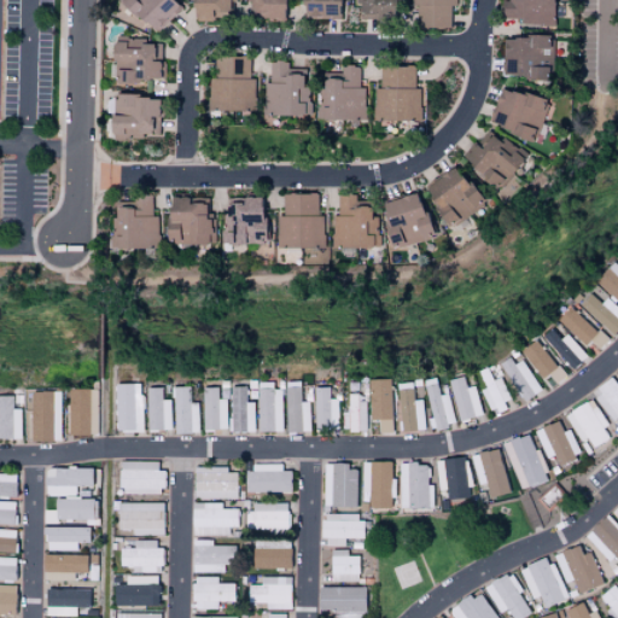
[(180,9),(172,0),(118,0),(118,1),(155,35),(180,9)]
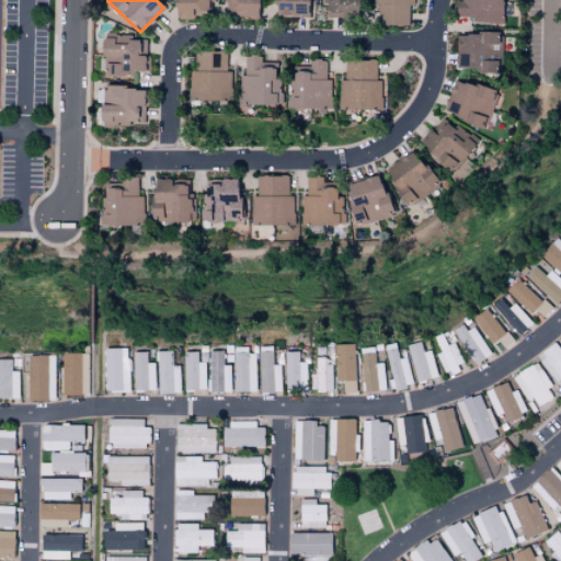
[(306,0),(276,0),(274,0),(274,16),(307,15),(306,0)]
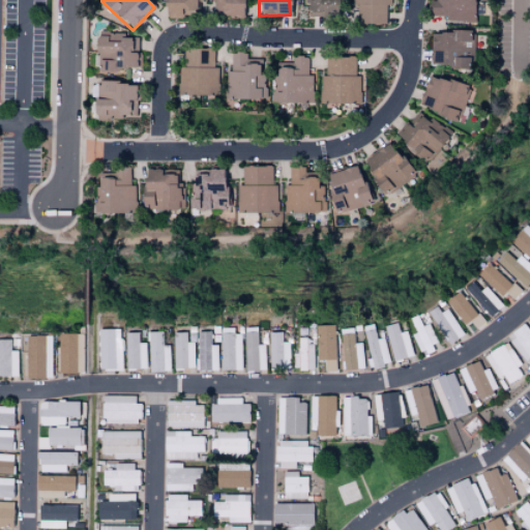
[(353,0),(354,25),(385,24),(385,5),(390,5),(390,0),(353,0)]
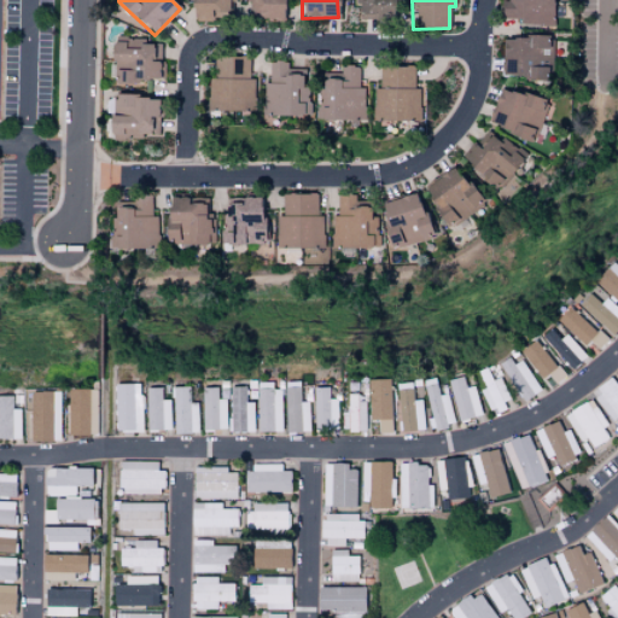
[(551,23),(552,0),(507,0),(507,1),(499,1),(497,21),(551,23)]
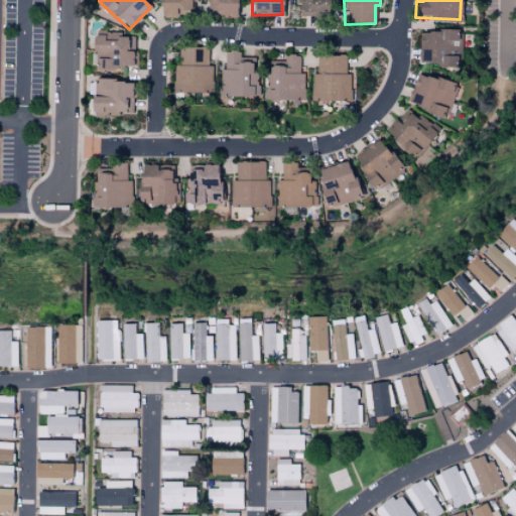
[(418,62),(441,62),(441,67),(456,67),(456,52),(460,52),(460,30),(419,29),(418,62)]
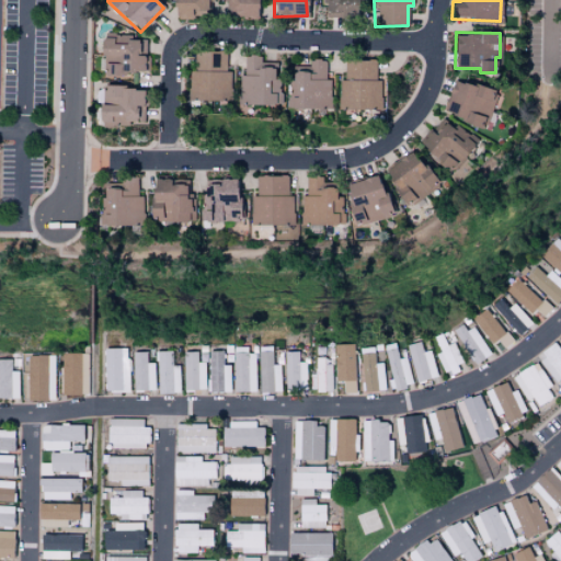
[(147,39),(132,39),(133,34),(102,33),(101,76),(121,77),(121,71),(150,72),(151,56),(146,56),(147,39)]
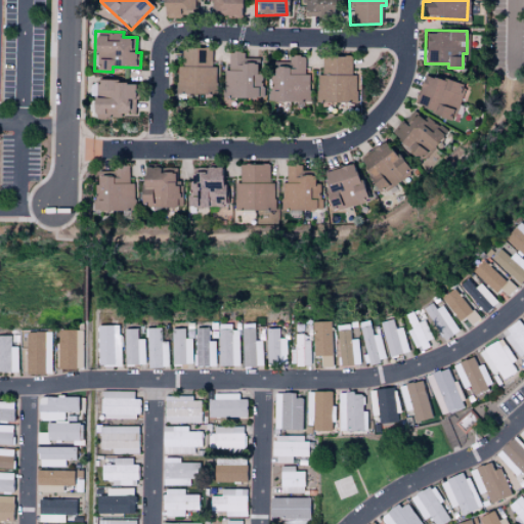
[(216,67),(211,67),(211,48),(182,47),(181,66),(176,66),(176,93),(216,94),(216,67)]
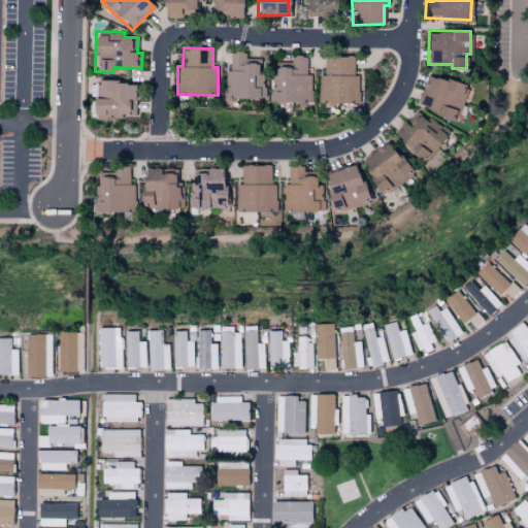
[(264,98),(264,58),(245,58),(245,52),(230,52),(230,70),(226,71),(226,99),(264,98)]
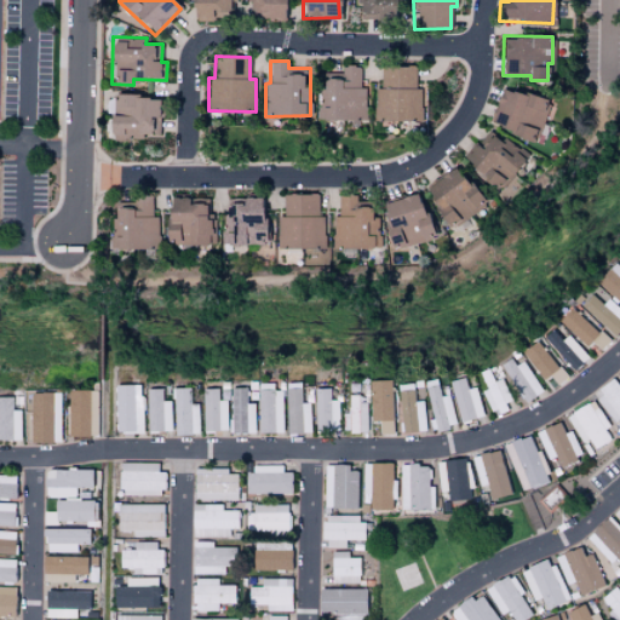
[(366,120),(366,87),(361,87),(360,65),(344,65),(344,73),(320,73),(321,121),(366,120)]
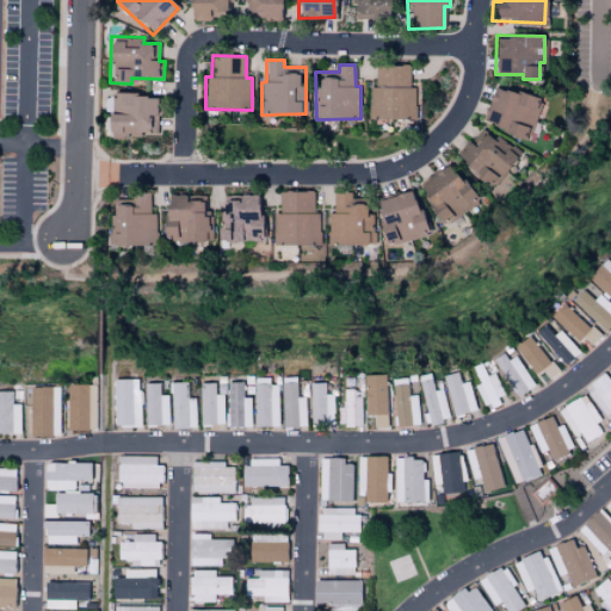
[(375,66),(375,88),(369,88),(369,119),(415,118),(415,87),(409,87),(408,66),(375,66)]
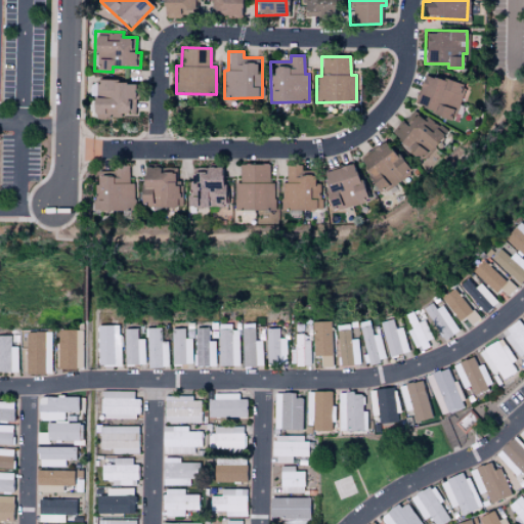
[(425,73),(411,104),(451,121),(465,89),(425,73)]
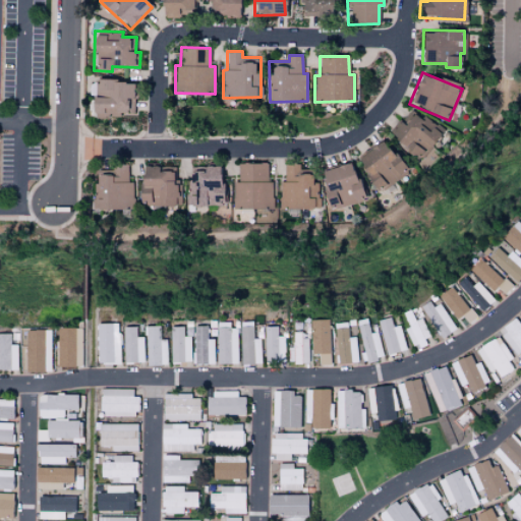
[(132,113),(133,80),(95,80),(95,97),(91,97),(91,116),(119,117),(119,113),(132,113)]
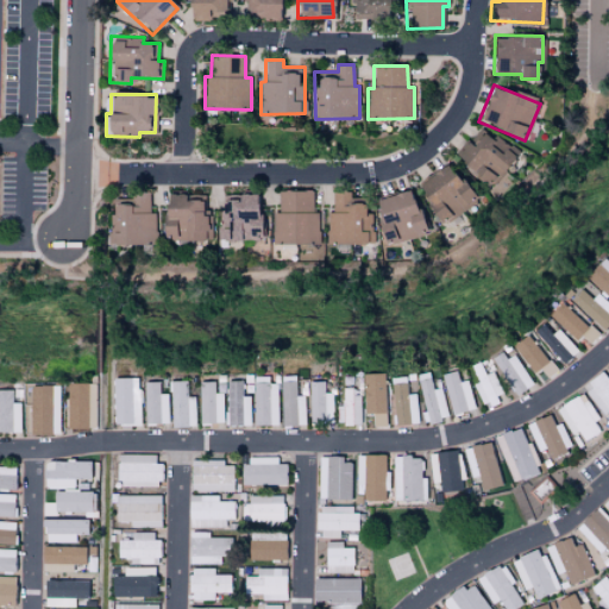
[(454,162),(488,186),(494,176),(498,179),(518,151),(495,135),(491,140),(476,130),(454,162)]
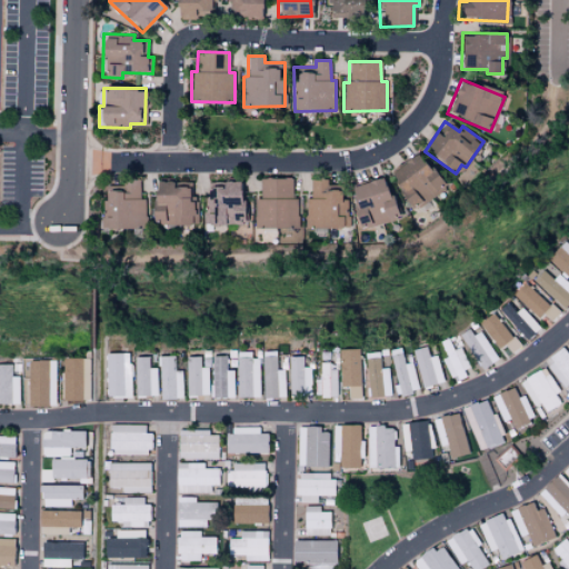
[(387,172),(401,196),(411,212),(443,192),(419,152),(387,172)]
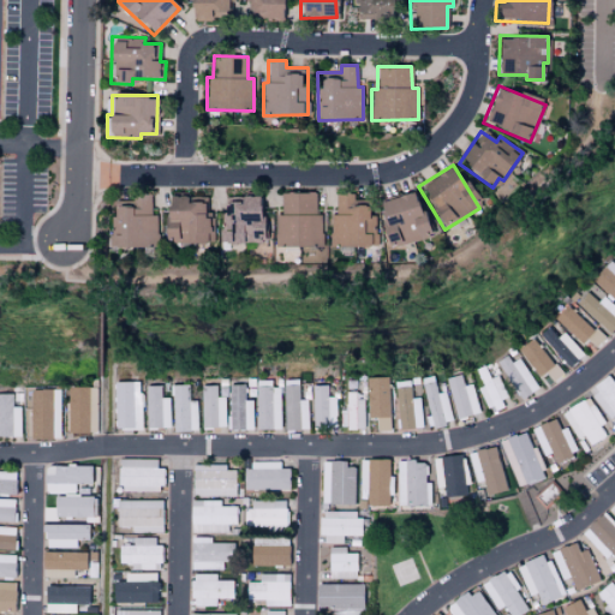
[(388,249),(427,237),(413,191),(375,202),(388,249)]
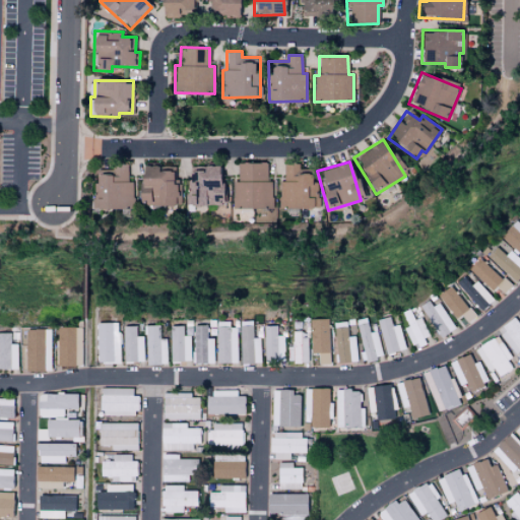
[(235,207),(269,208),(270,163),(235,163),(235,207)]
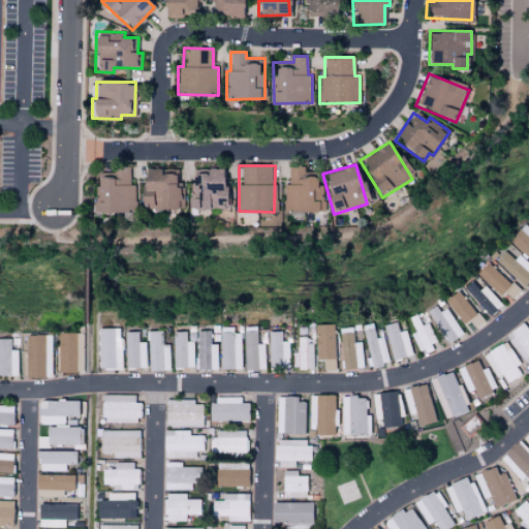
[(324,212),(323,185),(314,186),(314,176),(305,176),(305,166),(286,167),(287,213),(324,212)]
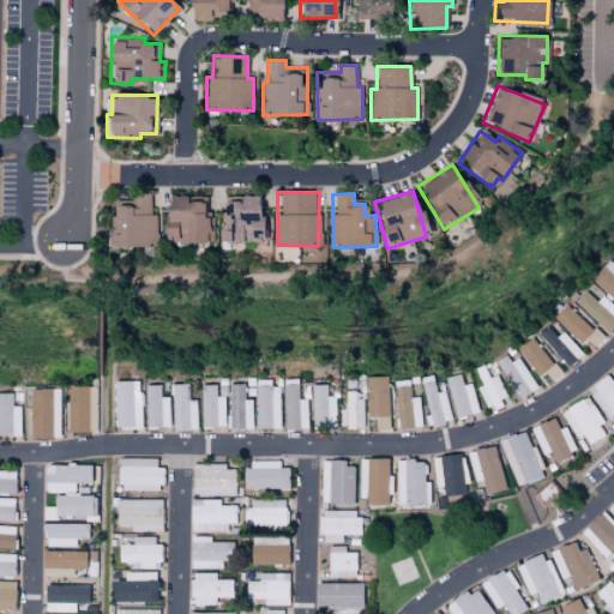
[(258,241),(257,194),(236,196),(236,202),(220,202),(221,242),(258,241)]
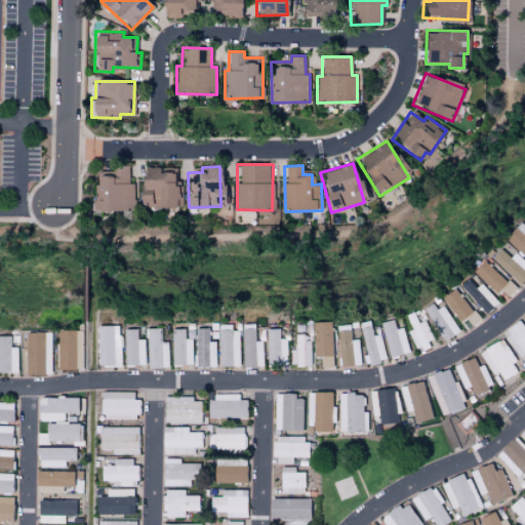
[(127,167),(110,168),(110,176),(92,176),(93,211),(132,211),(132,183),(128,184),(127,167)]
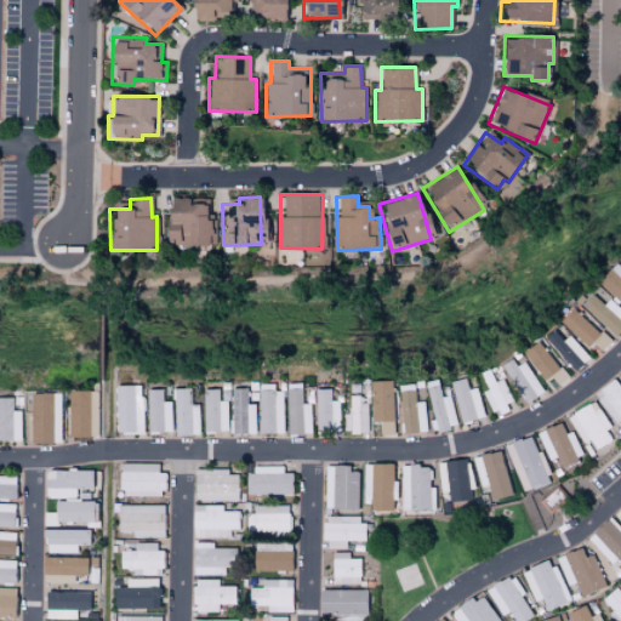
[(212,199),(166,198),(165,245),(212,246),(212,199)]
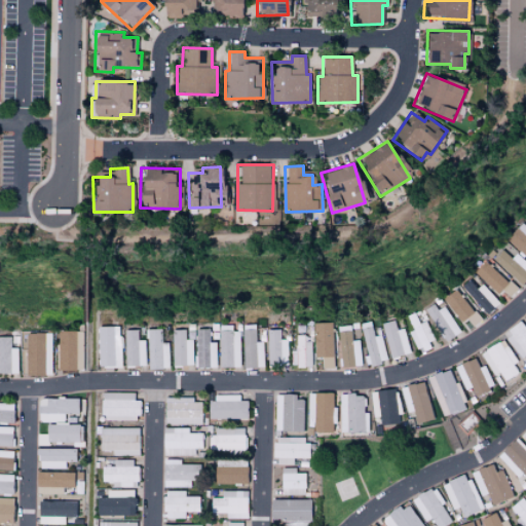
[(525,227),(520,222),(504,238),(525,258),(525,227)]
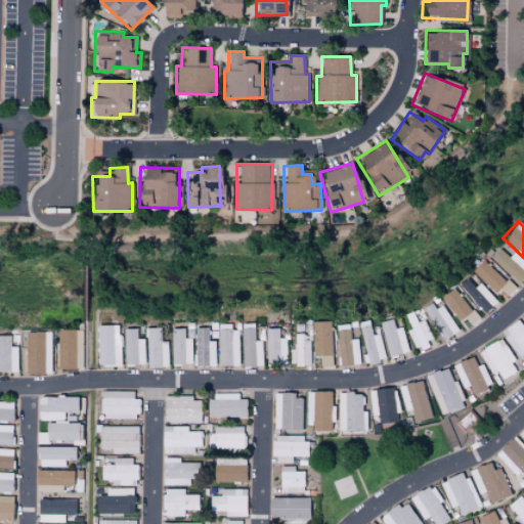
[(489,258),(518,285),(523,277),(523,262),(512,252),(508,256),(498,248),(489,258)]
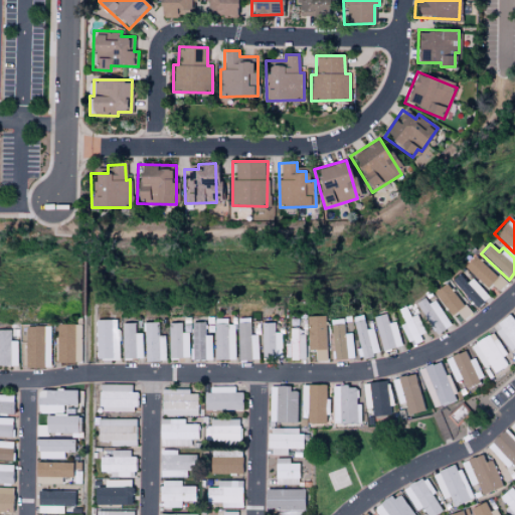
[(479,254),(485,248),(482,245),(463,266),(487,289),(492,284),(499,291),(507,281),(479,254)]
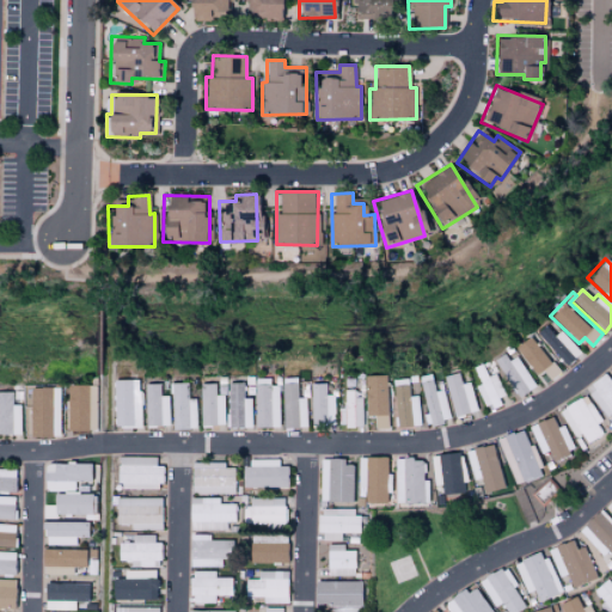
[(561,330),(552,336),(545,325),(537,331),(563,367),(579,355),(561,330)]
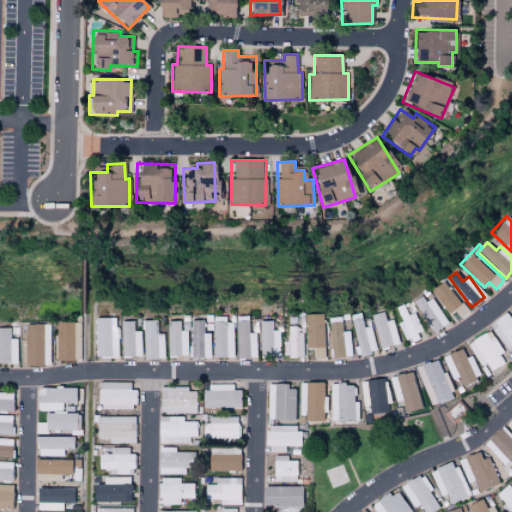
[(466,313),(444,281),(430,290),(447,314),(453,310),(459,318),(466,313)]
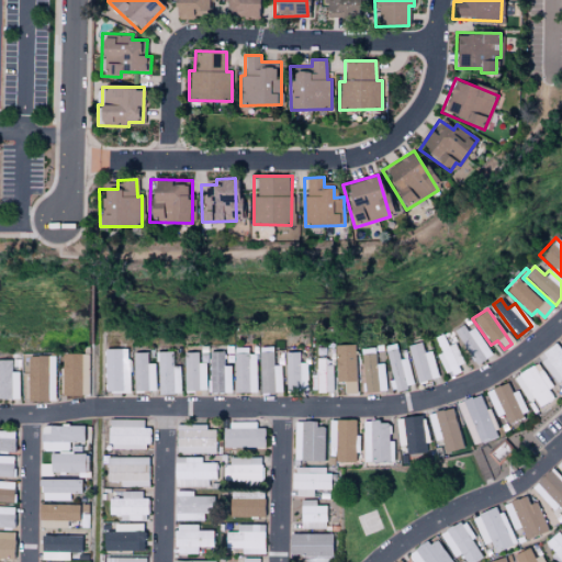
[(465,332),(462,325),(454,329),(473,366),(490,357),(474,326),(465,332)]
